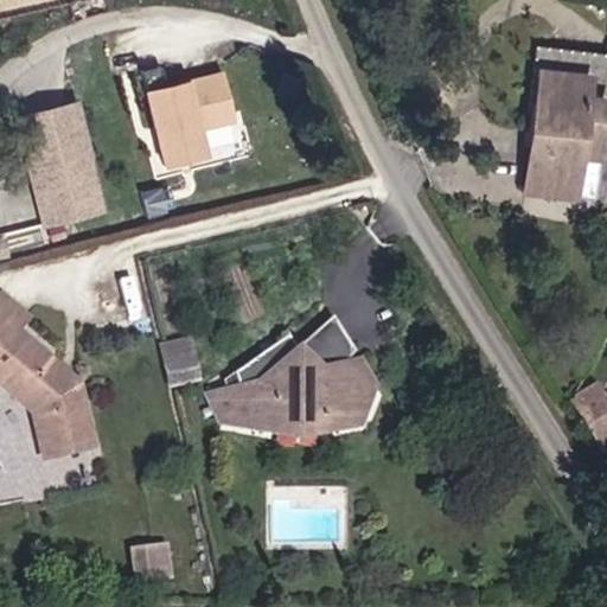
[(602,63),(526,51),(511,198),(563,203),(567,171),(590,174),(602,63)]
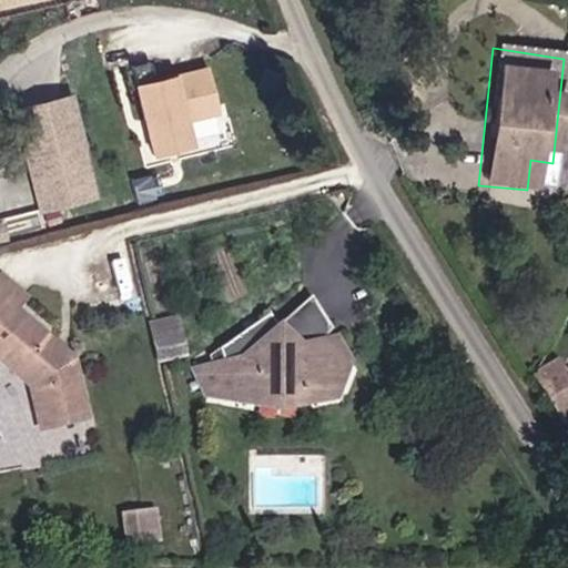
[(162,62),(144,68),(159,120),(163,119),(166,130),(163,137),(169,155),(206,145),(200,120),(231,112),(219,68),(166,81),(162,62)]
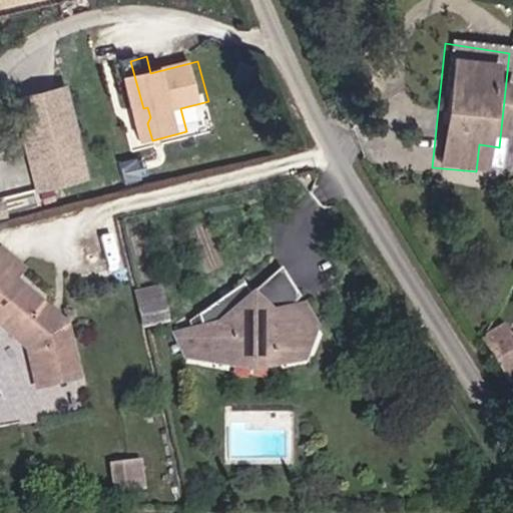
[(34,188),(58,181),(84,174),(60,86),(10,99),(18,130),(34,188)]
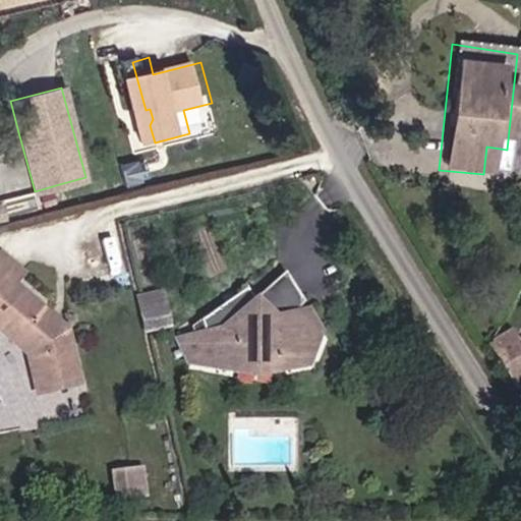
[(4,249),(0,254),(0,331),(31,359),(40,398),(78,390),(63,322),(19,280),(27,272),(4,249)]
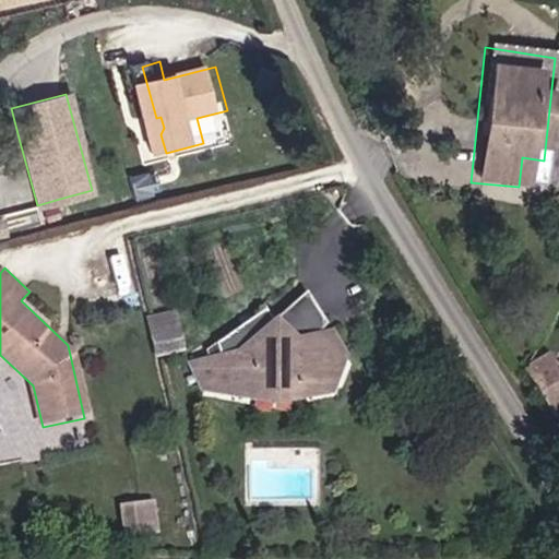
[(218,352),(209,355),(192,363),(204,391),(274,402),(335,396),(337,391),(351,358),(334,333),(321,341),(317,334),(330,325),(309,294),(272,318),(262,302),(238,318),(214,334),(218,352)]
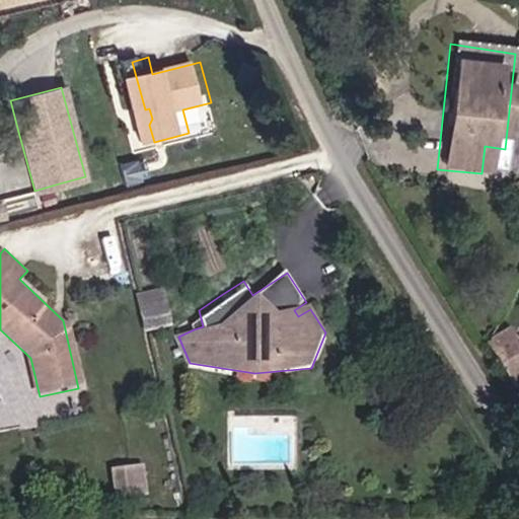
[(143,327),(171,324),(167,287),(139,291),(143,327)]
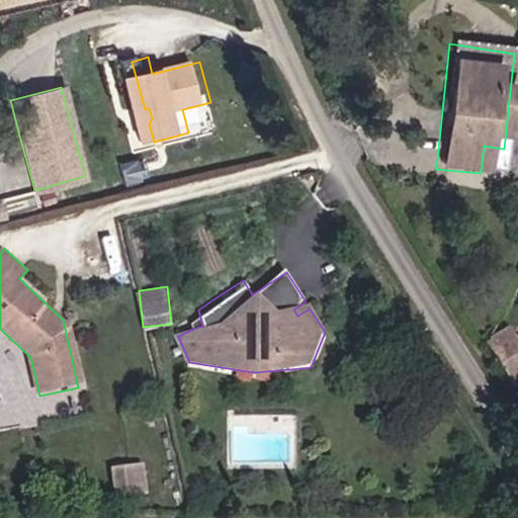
[(517,381),(517,371),(500,340),(483,351),(505,390),(517,381)]
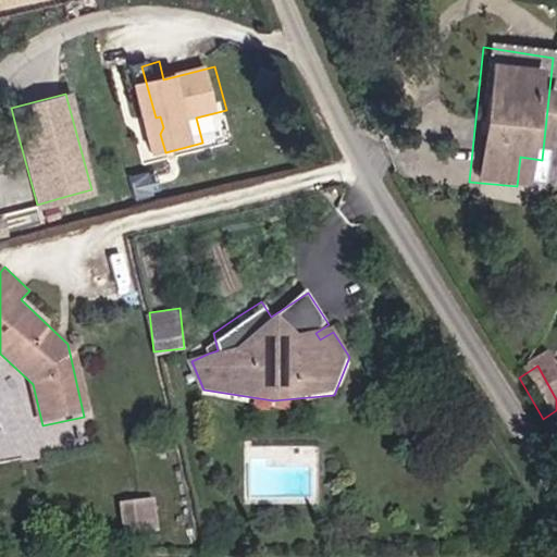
[(150,528),(147,502),(128,503),(131,530),(150,528)]
